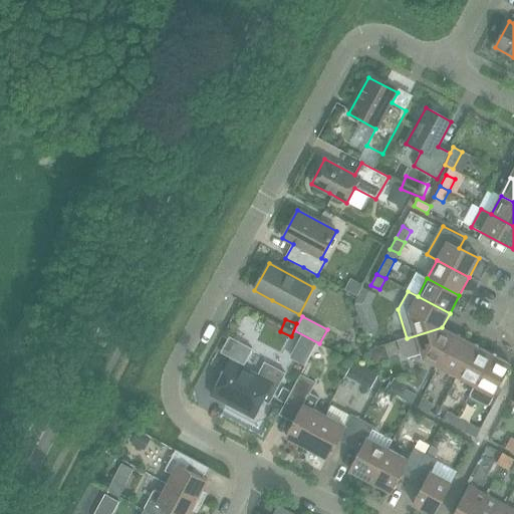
[(424,358),(439,367),(456,335),(442,327),(407,338),(399,340),(403,355),(408,357),(422,353),(424,358)]
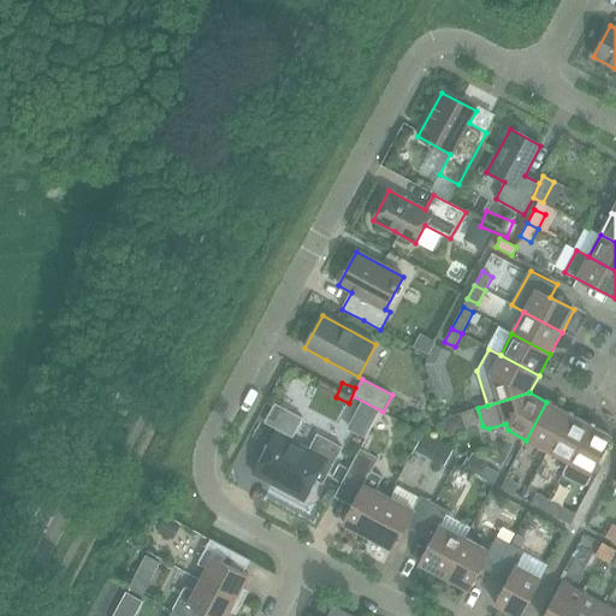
[(526,440),(548,451),(568,414),(546,402),(526,440)]
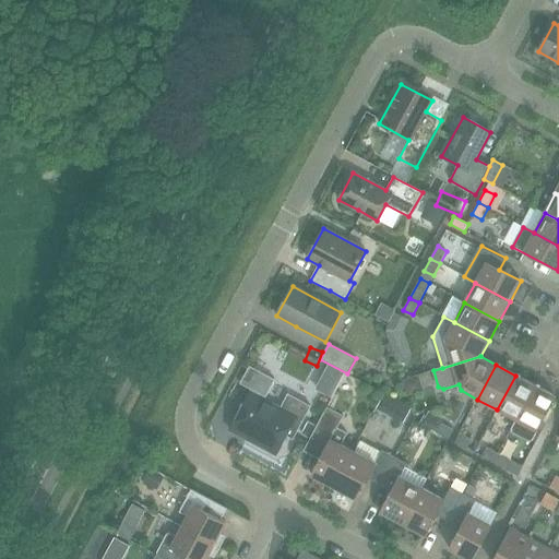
[(257,444),(275,454),(286,436),(293,440),(310,406),(288,394),(281,408),(263,399),(264,396),(265,396),(274,380),(249,367),(240,383),(253,391),(252,393),(251,392),(230,430),(248,440),(249,438),(258,442),(257,444)]
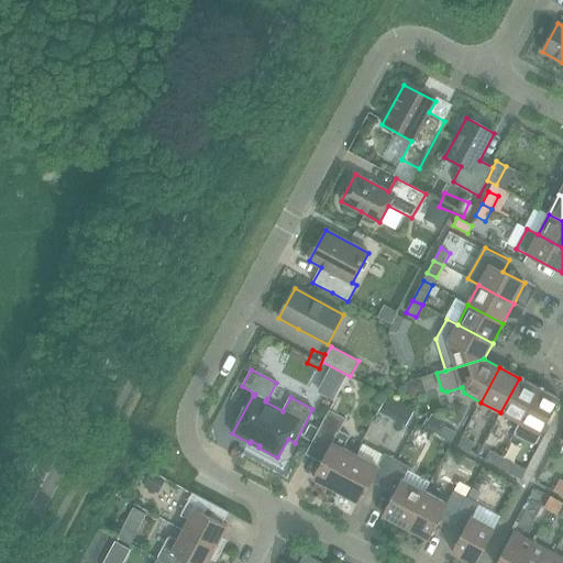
[(500,412),(520,423),(539,388),(519,378),(500,412)]
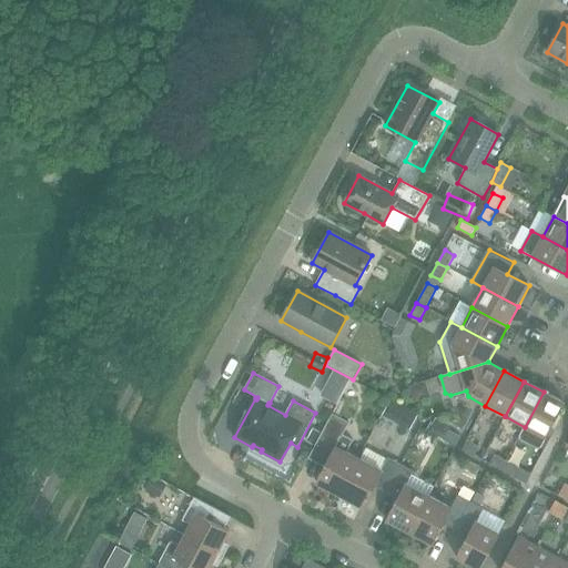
[(544,392),(525,427),(520,437),(521,437),(520,439),(539,449),(539,447),(540,448),(565,403),(544,392)]
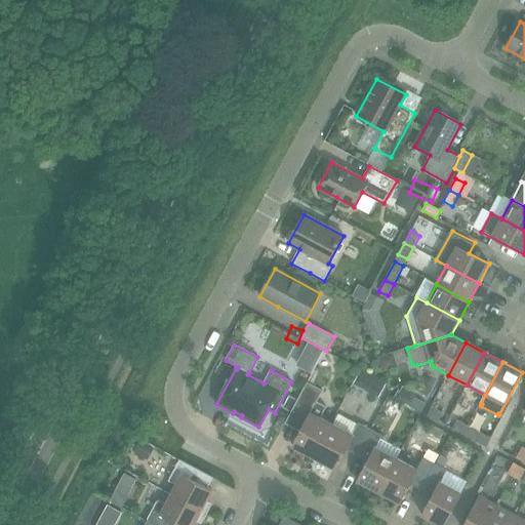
[(292,446),(314,457),(331,425),(320,418),(326,407),(317,402),(323,391),(307,382),(287,418),(303,427),(292,446)]
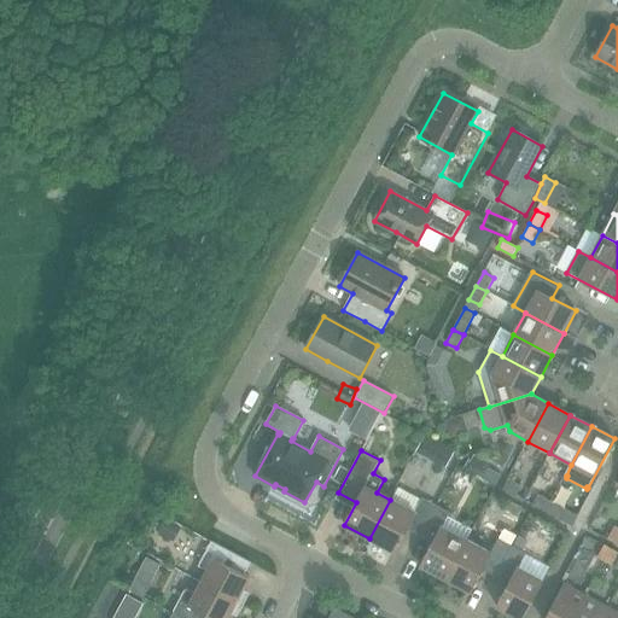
[(483,478),(496,485),(502,476),(489,468),(483,478)]
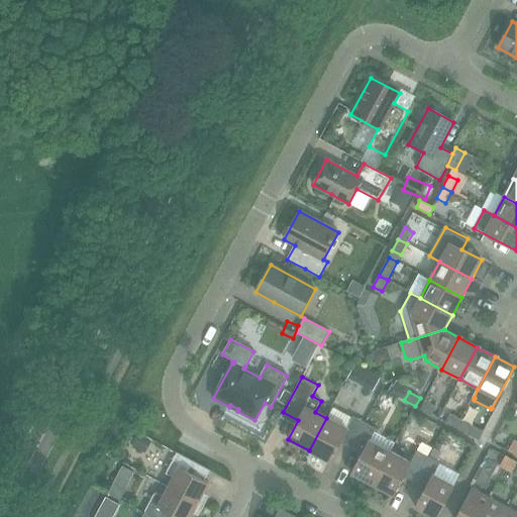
[(421,409),(432,415),(437,407),(425,401),(421,409)]
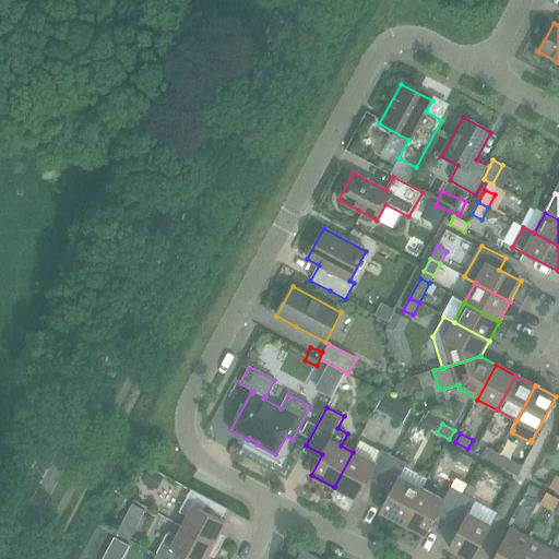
[(368,478),(380,485),(394,458),(382,451),(381,453),(359,441),(354,452),(353,452),(334,487),(357,499),(368,478)]
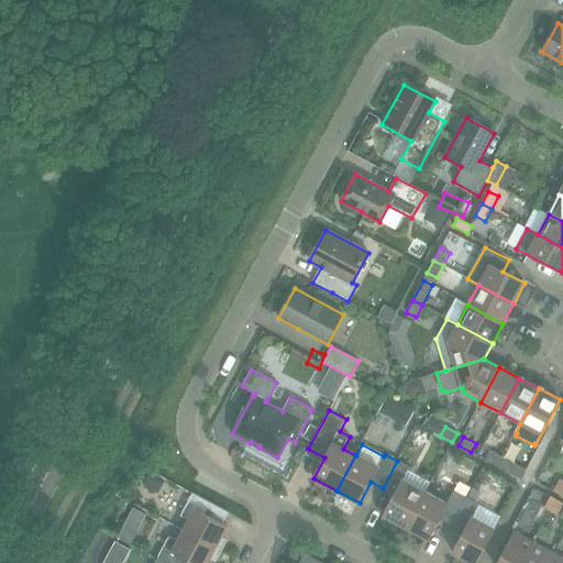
[(485,460),(497,466),(503,456),(490,450),(485,460)]
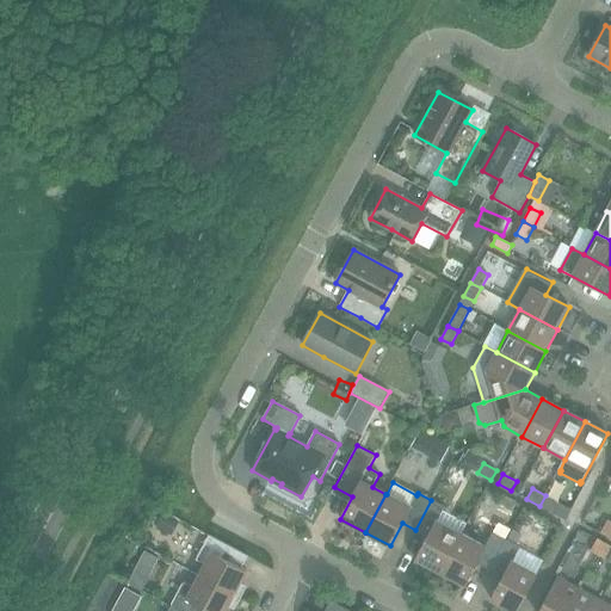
[(572,510),(545,495),(539,506),(566,520),(572,510)]
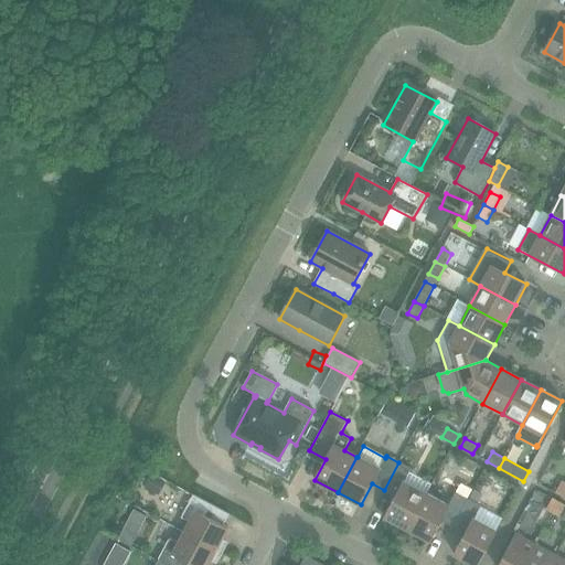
[(384,516),(407,529),(426,493),(404,482),(412,469),(398,462),(384,490),(395,496),(384,516)]
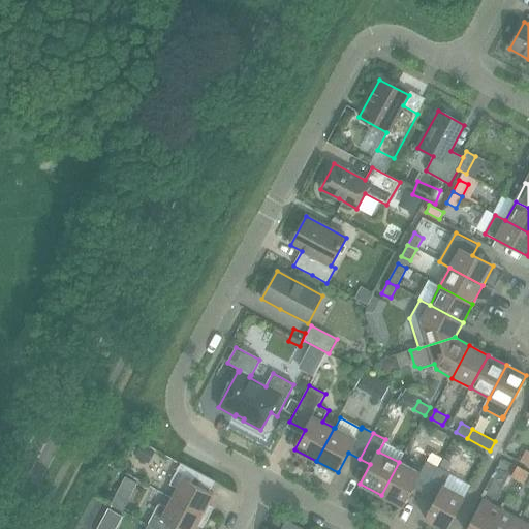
[(520,461),(526,464),(528,459),(528,452),(526,450),(520,461)]
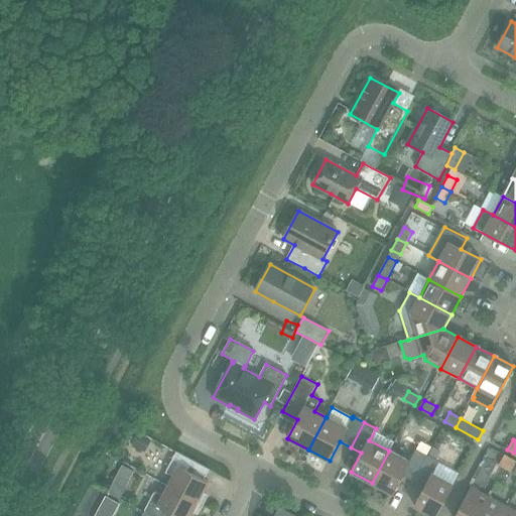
[(420,441),(416,449),(410,462),(389,450),(372,483),(393,495),(403,476),(414,482),(427,456),(431,447),(420,441)]
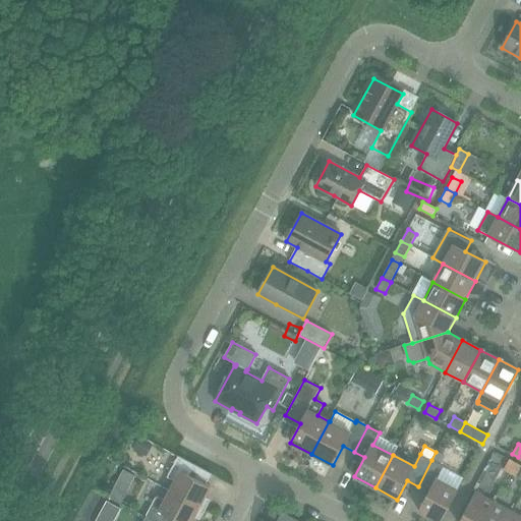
[(174,481),(169,490),(206,510),(209,504),(207,503),(205,498),(211,487),(207,484),(212,474),(178,456),(176,461),(167,477),(174,481)]
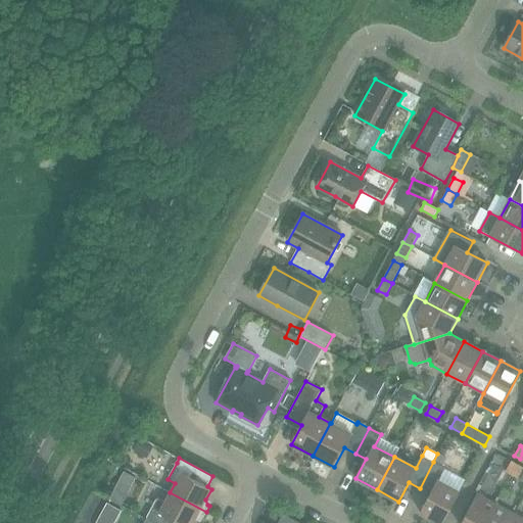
[(433,462),(420,488),(430,493),(420,513),(438,522),(442,522),(460,491),(438,480),(445,469),(433,462)]
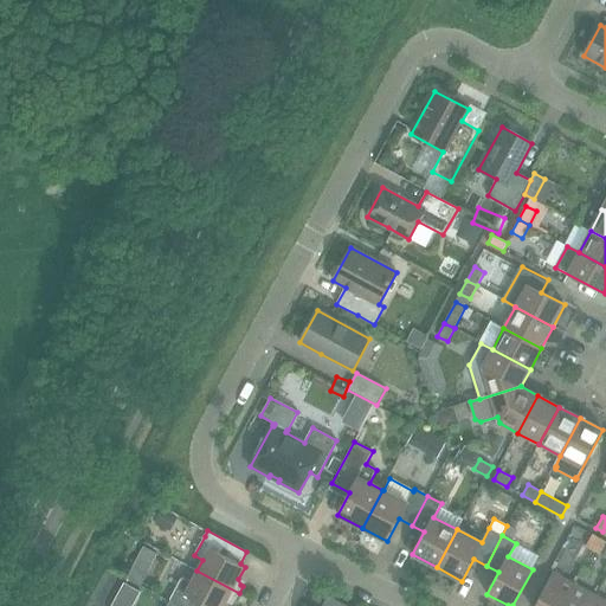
[(586,547),(593,550),(599,539),(592,535),(586,547)]
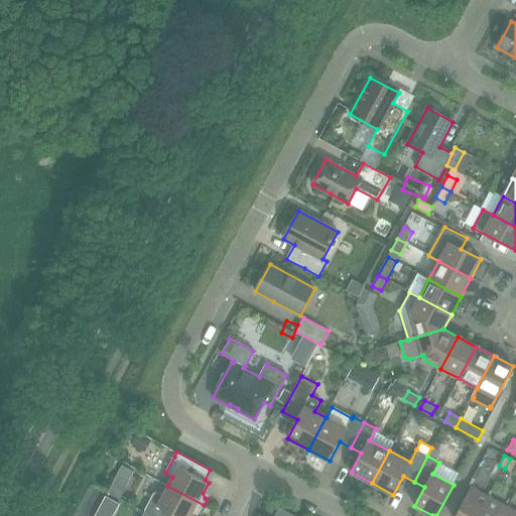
[(505,469),(511,472),(515,462),(515,461),(510,459),(505,469)]
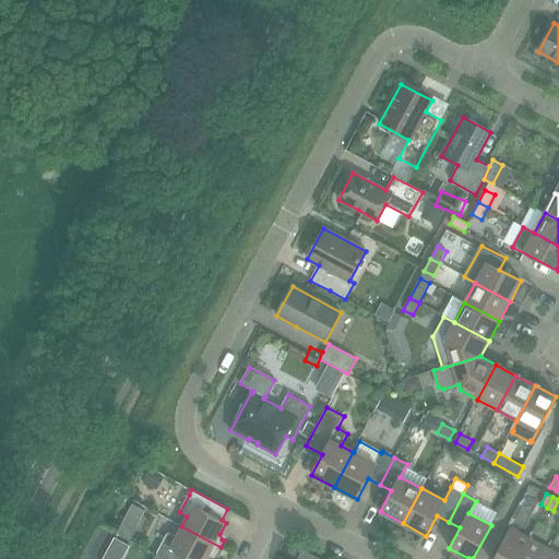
[(558,511),(549,515),(556,532),(558,531),(558,511)]
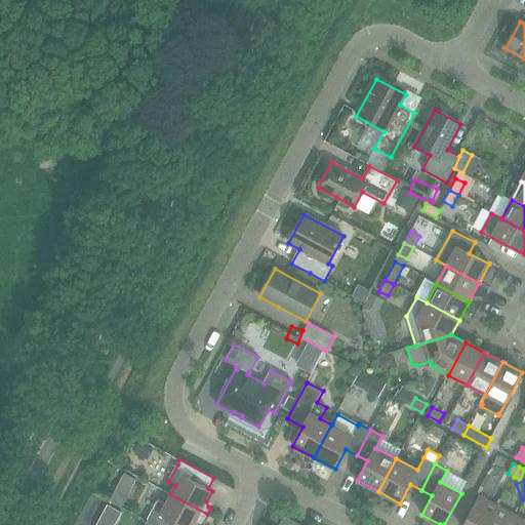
[(158,500),(147,521),(153,524),(194,524),(197,520),(201,519),(204,521),(207,514),(170,494),(165,505),(158,500)]
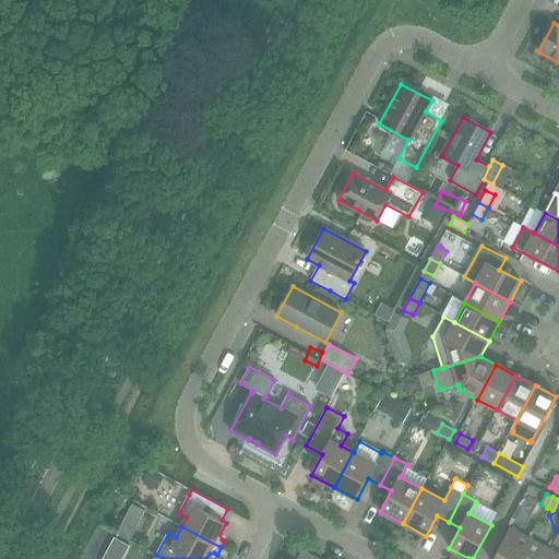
[(492,558),(518,558),(530,538),(510,528),(492,558)]
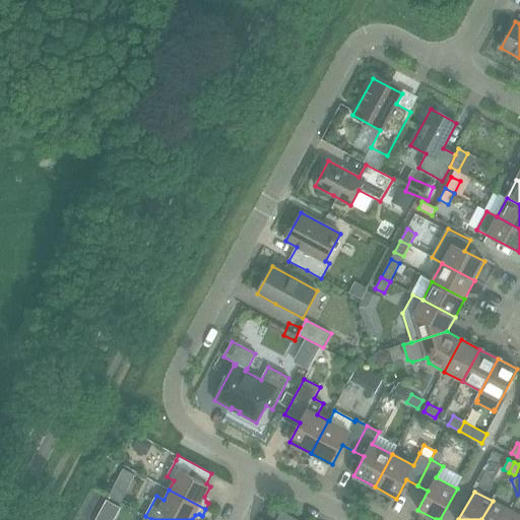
[(119,519),(124,505),(113,501),(105,519),(119,519)]
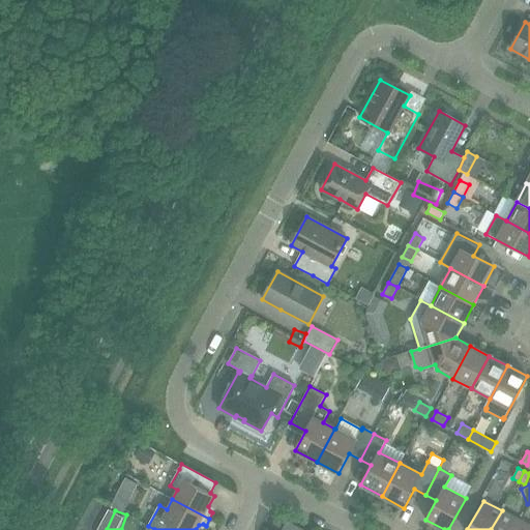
[(491,529),(516,529),(521,521),(502,510),(491,529)]
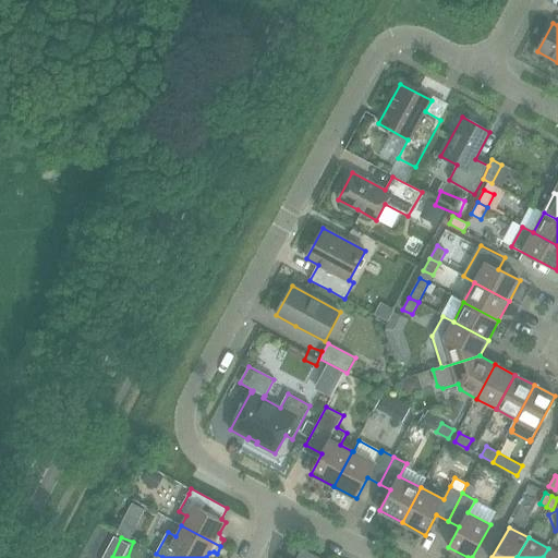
[(543,557),(557,557),(557,553),(548,548),(543,557)]
